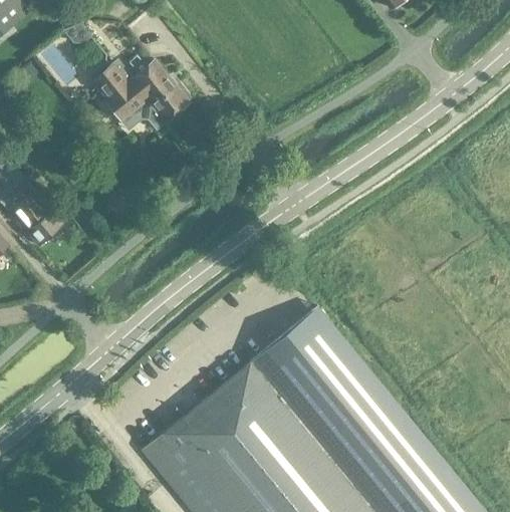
[(0,0),(0,34),(29,9),(22,0),(0,0)]
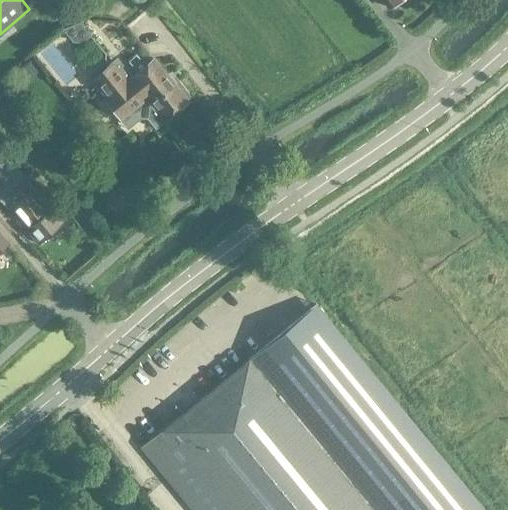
[(84,20),(66,27),(76,40),(86,41),(95,34),(84,20)]
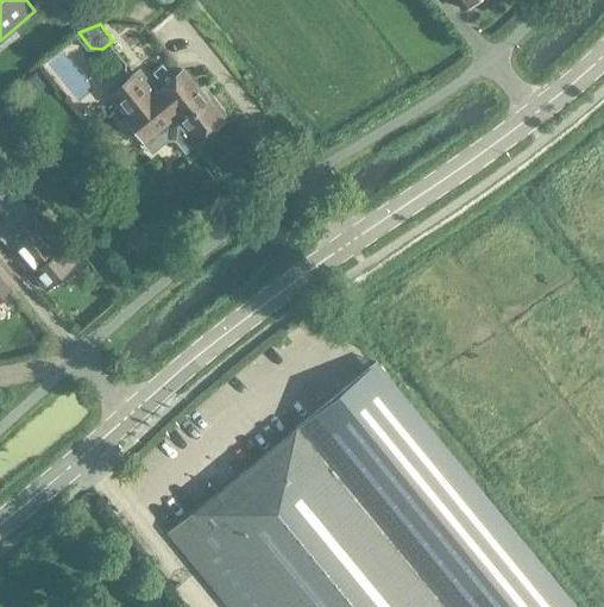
[(50,72),(81,114),(101,100),(81,73),(89,67),(79,51),(50,72)]
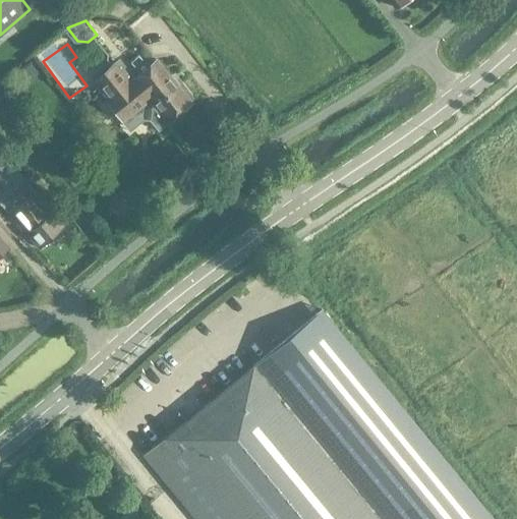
[(193,93),(184,81),(182,81),(178,84),(157,59),(138,74),(123,56),(97,78),(112,97),(107,101),(124,121),(146,103),(155,104),(169,121),(193,102),(190,99),(193,96),(193,93)]
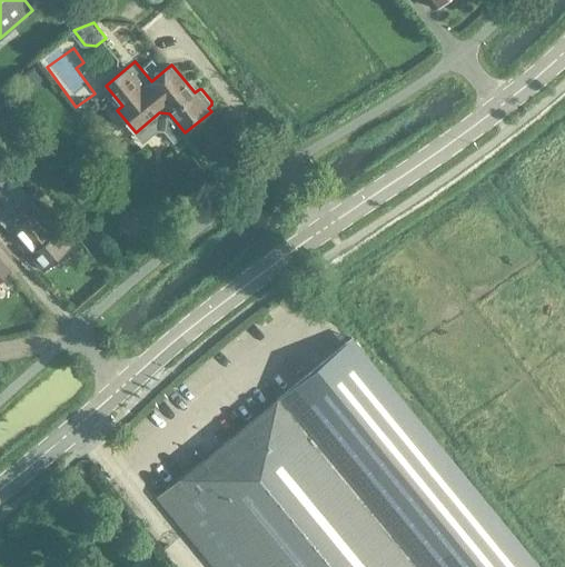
[(0,162),(0,217),(43,269),(71,246),(0,162)]
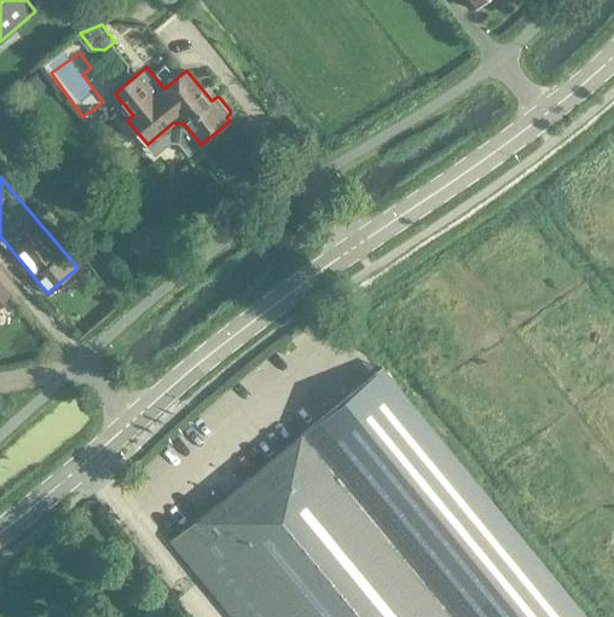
[(0,307),(15,295),(0,277),(0,307)]
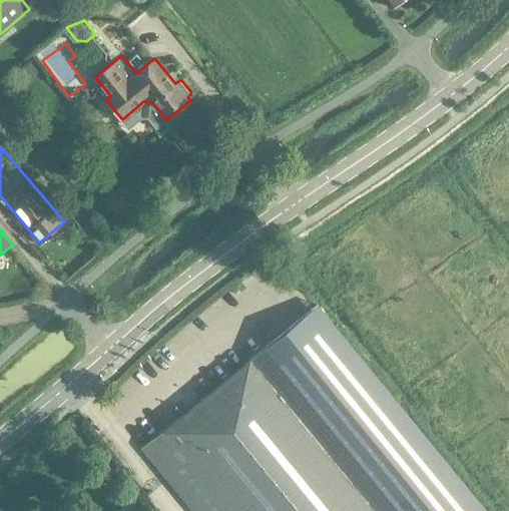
[(374,510),(252,361),(191,411),(184,416),(144,449),(169,479),(172,476),(199,510),(374,510)]
